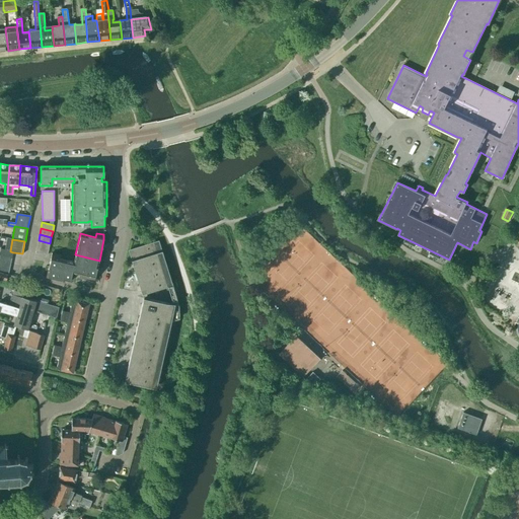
[(36,246),(49,249),(50,243),(39,240),(36,246)]
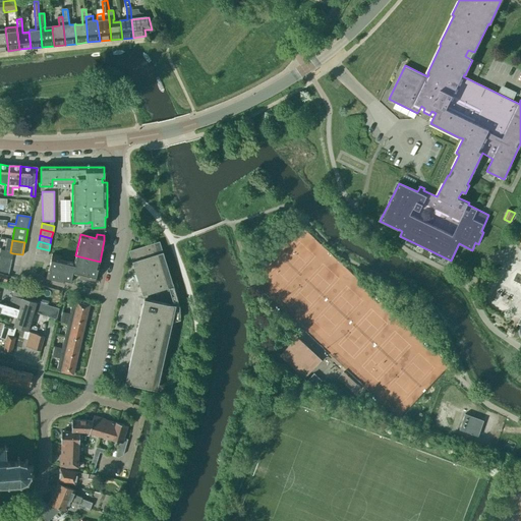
[(179,306),(159,242),(129,251),(142,296),(168,288),(174,305),(145,299),(125,383),(156,390),(171,323),(180,320),(179,306)]
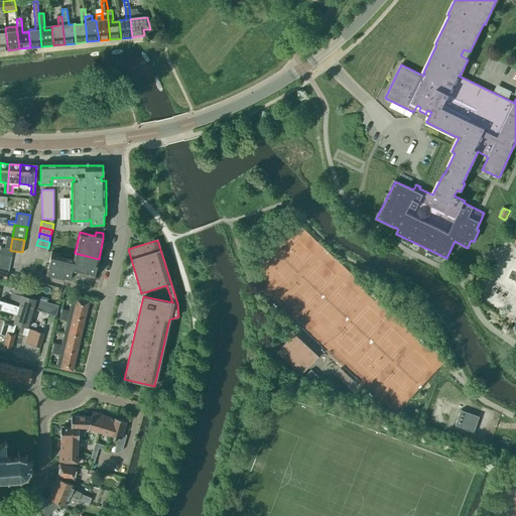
[(47,254),(48,248),(36,245),(35,251),(47,254)]
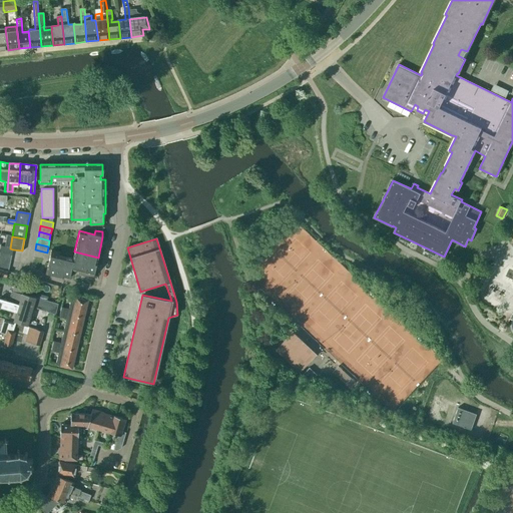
[(0,251),(12,254),(13,249),(10,248),(6,247),(0,246),(0,247),(0,251)]
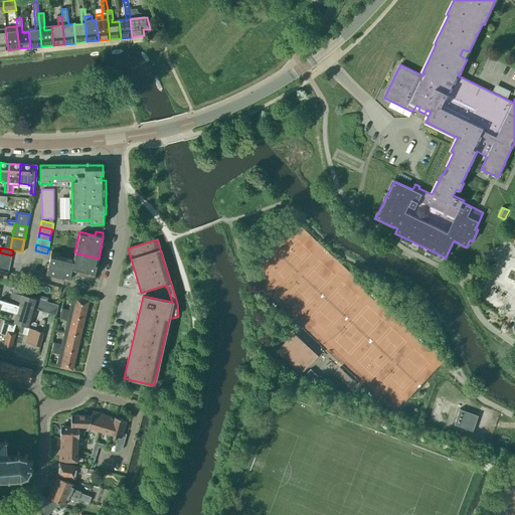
[(70,270),(73,260),(59,256),(59,252),(51,250),(45,275),(69,280),(71,270),(70,270)]
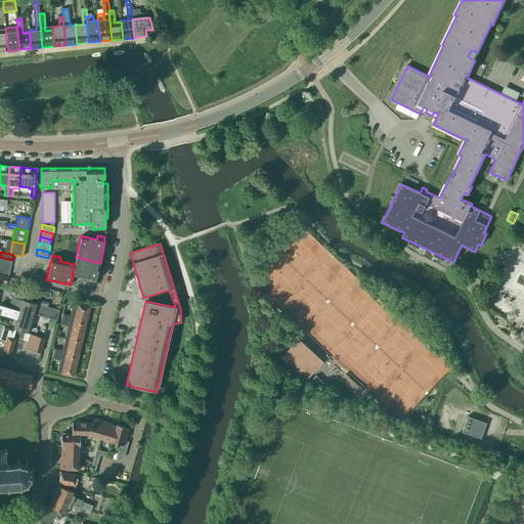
[(0,263),(10,266),(12,260),(0,257),(0,263)]
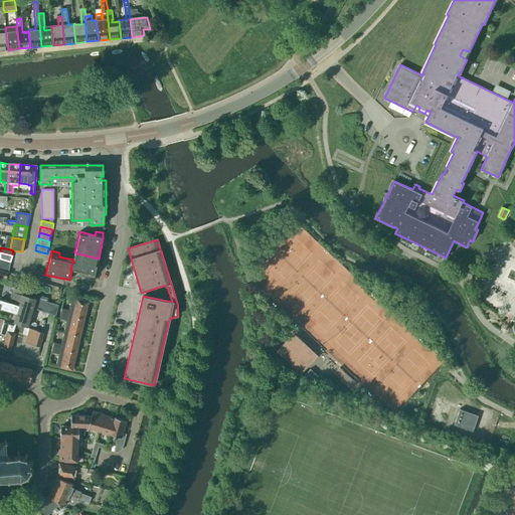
[(74,252),(73,260),(70,270),(71,270),(79,272),(78,276),(94,280),(99,259),(74,252)]
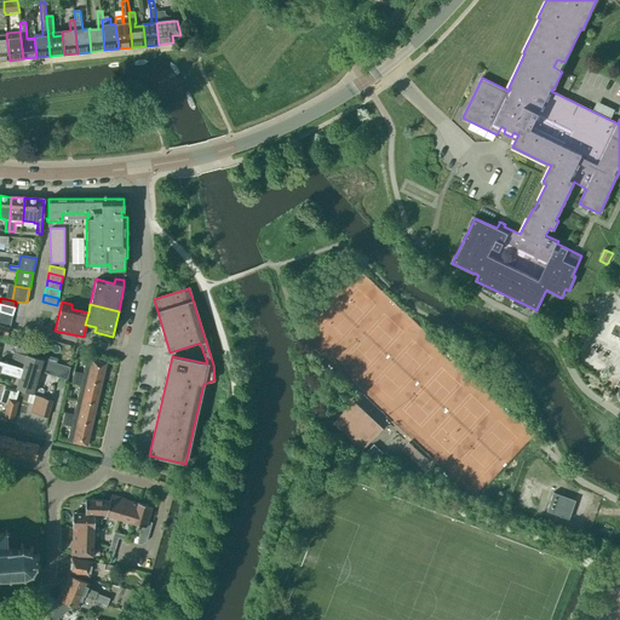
[(0,319),(11,322),(12,315),(0,311),(0,319)]
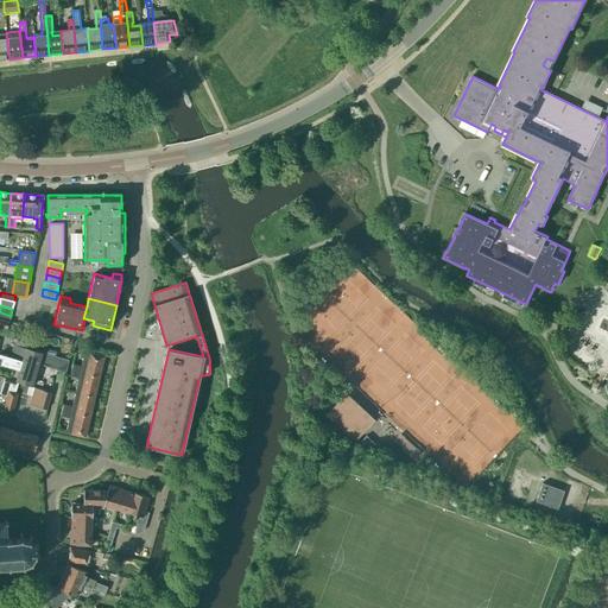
[(0,320),(8,323),(11,316),(0,312),(0,320)]
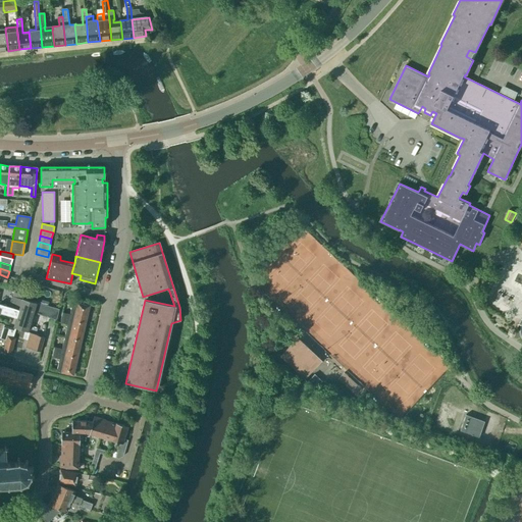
[(18,310),(21,299),(22,295),(14,293),(12,297),(11,297),(8,307),(18,310)]
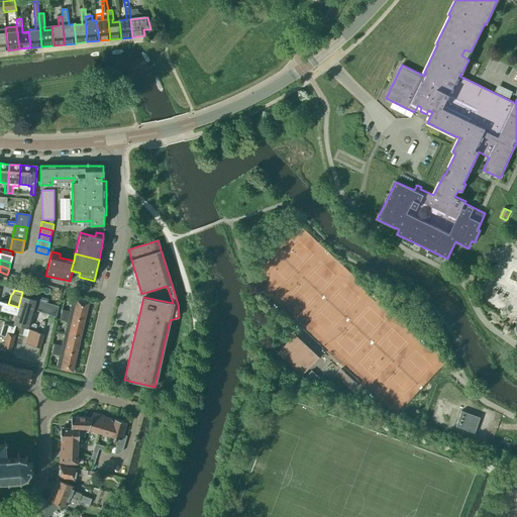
[(38,301),(21,296),(18,307),(8,304),(0,301),(0,308),(1,309),(1,310),(16,314),(13,324),(27,328),(32,310),(56,317),(59,306),(47,303),(38,301)]
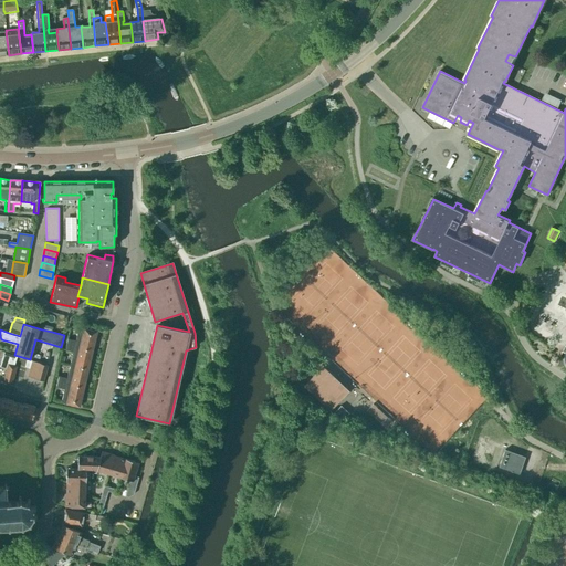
[(77,327),(75,341),(67,339),(66,345),(73,346),(93,350),(97,332),(77,327)]
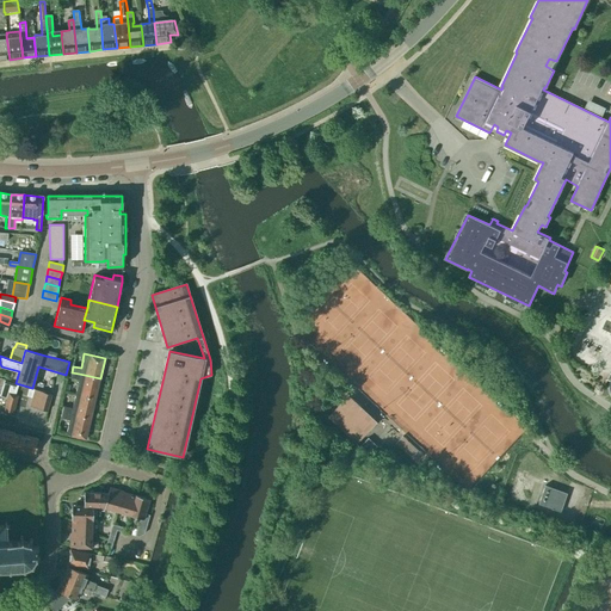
[(71,377),(78,380),(74,394),(96,399),(100,378),(79,374),(72,372),(71,377)]
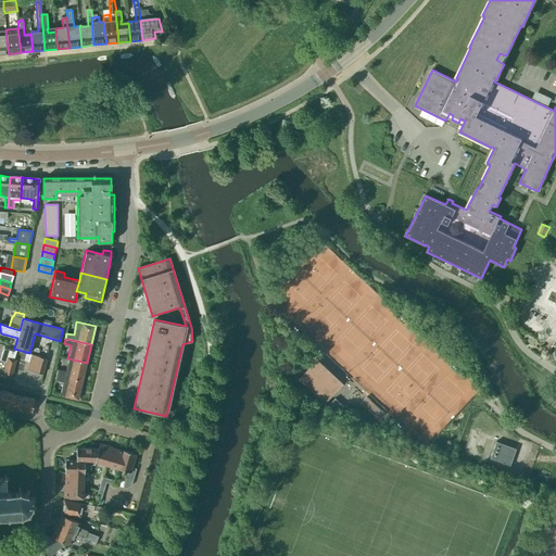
[(0,362),(7,363),(8,358),(14,361),(15,356),(16,351),(4,346),(2,353),(5,354),(4,356),(2,356),(0,362)]
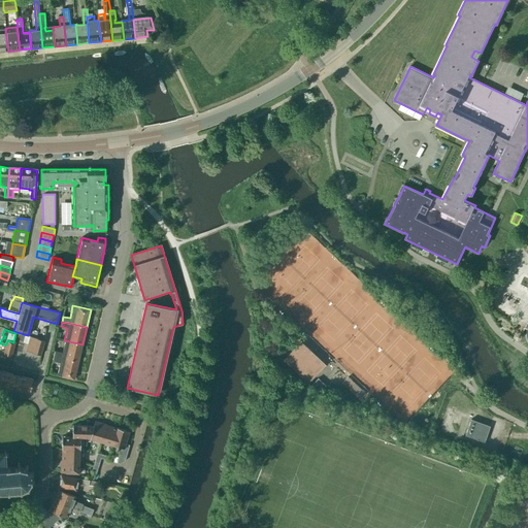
[(45,341),(30,337),(26,352),(41,356),(45,341)]
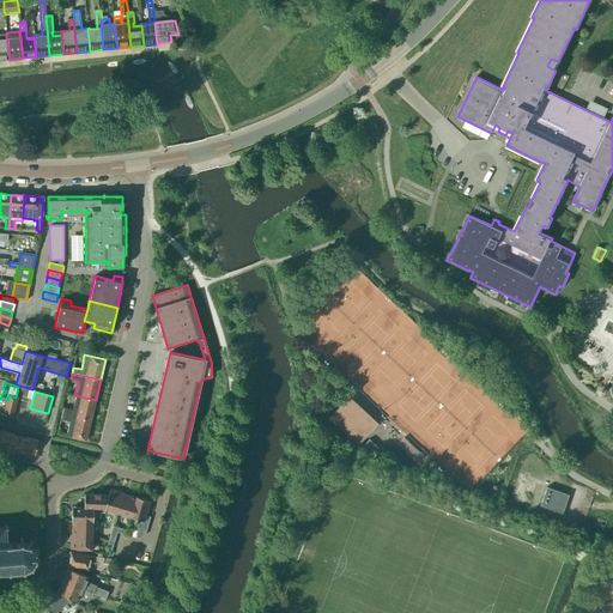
[(18,398),(16,398),(8,395),(7,400),(7,401),(4,412),(13,414),(18,398)]
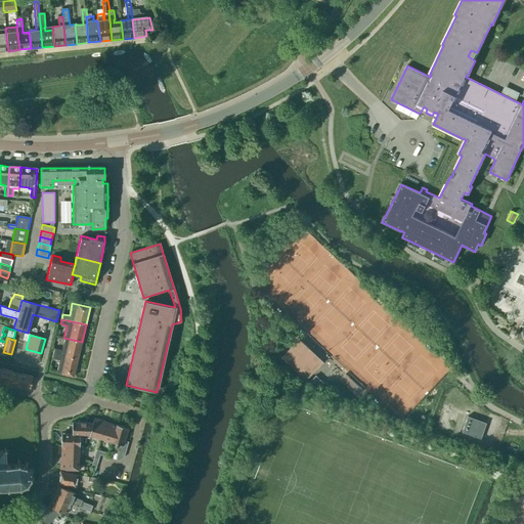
[(63,338),(61,350),(54,348),(53,353),(59,355),(78,359),(82,342),(63,338)]
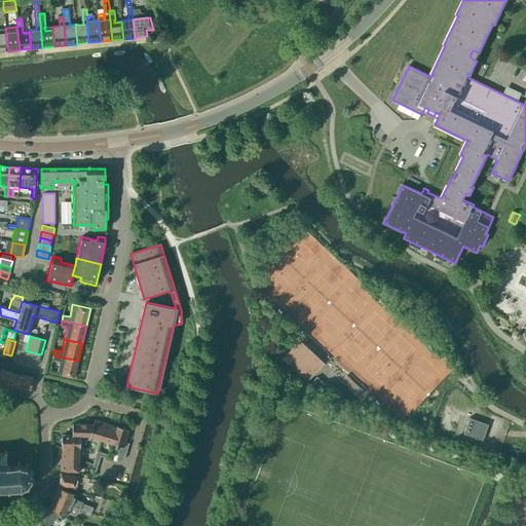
[(325,364),(300,341),(283,360),(307,382),(325,364)]
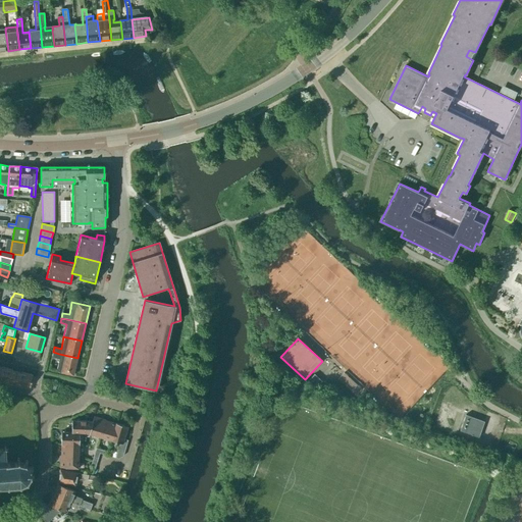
[(52,357),(58,359),(55,371),(73,375),(77,358),(59,354),(53,352),(52,357)]
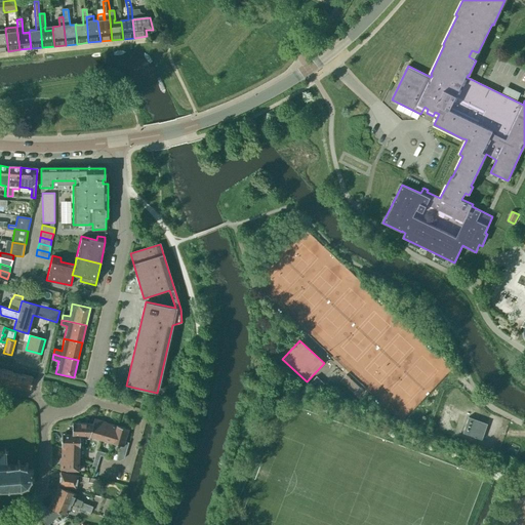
[(16,374),(1,370),(0,372),(0,382),(13,387),(16,374)]
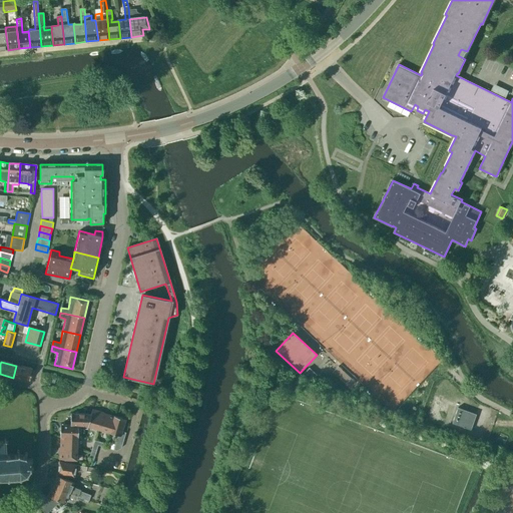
[(32,370),(16,366),(13,378),(29,381),(32,370)]
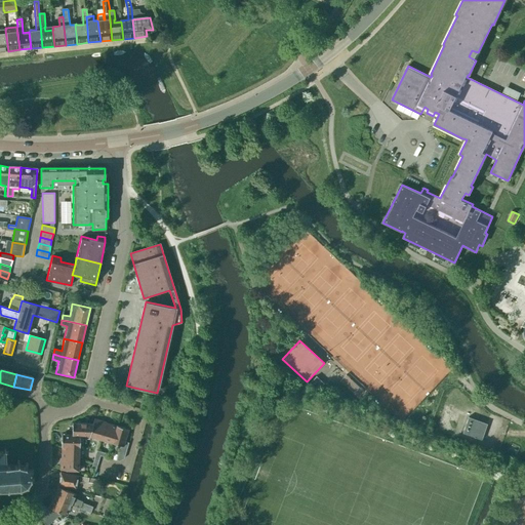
[(363,391),(347,375),(340,381),(358,397),(363,391)]
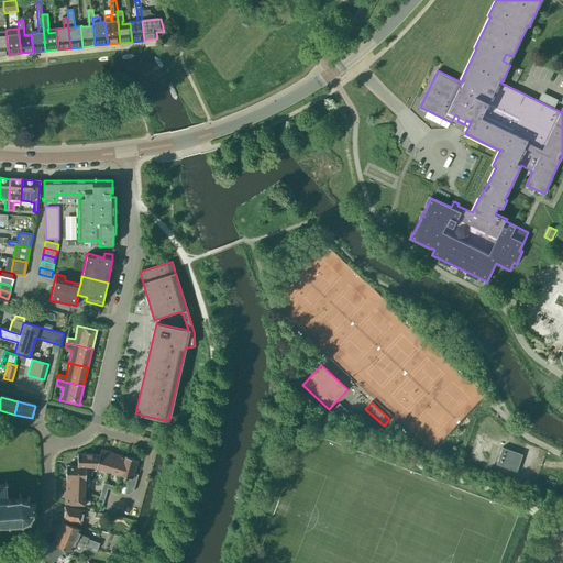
[(348,411),(340,404),(331,412),(339,420),(348,411)]
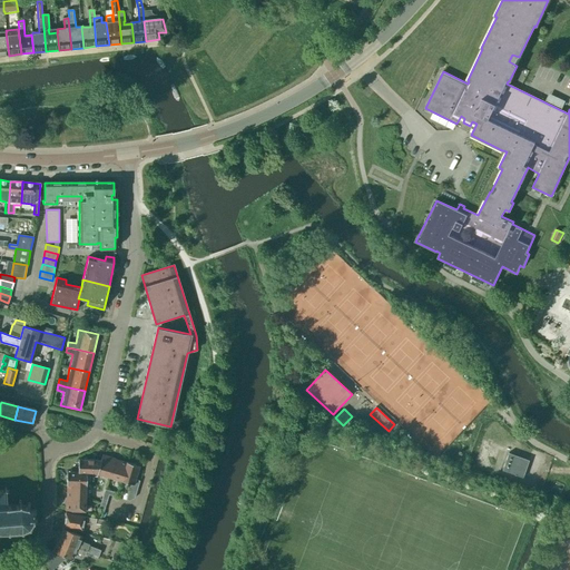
[(491,460),(495,449),(483,444),(480,455),(491,460)]
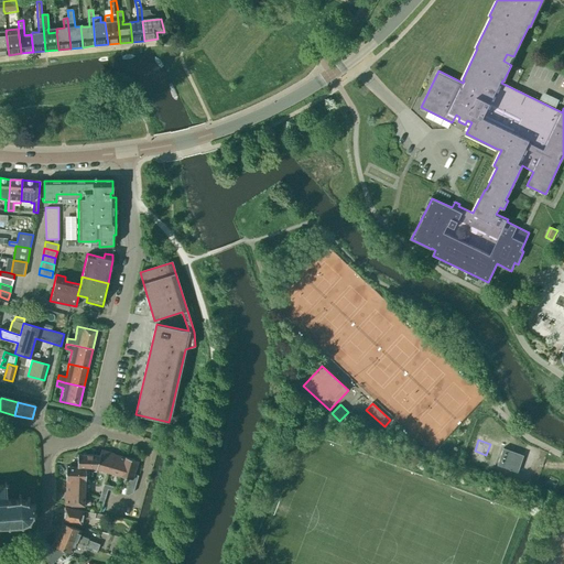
[(517,473),(523,456),(502,448),(497,466),(517,473)]
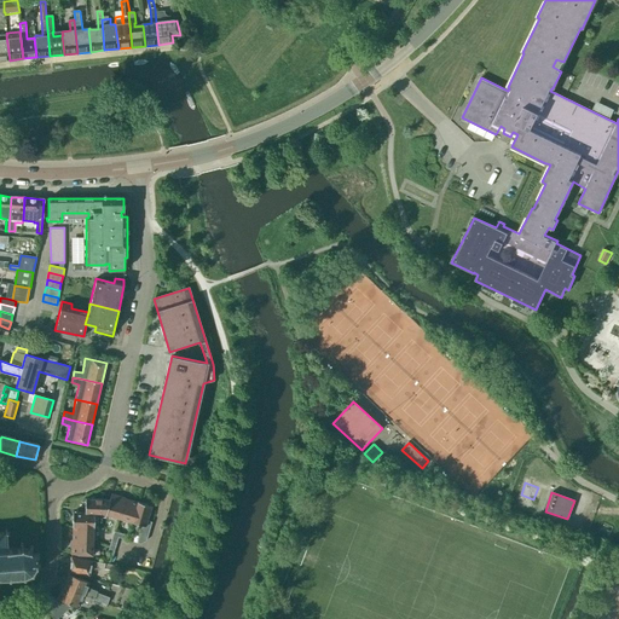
[(106,514),(110,515),(119,518),(125,498),(111,493),(109,501),(106,514)]
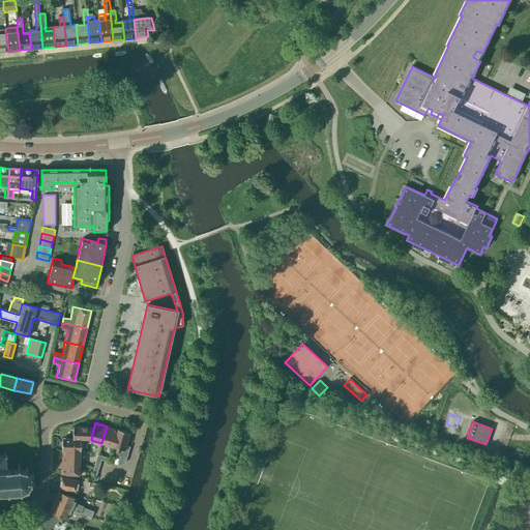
[(113,447),(118,430),(107,427),(101,443),(113,447)]
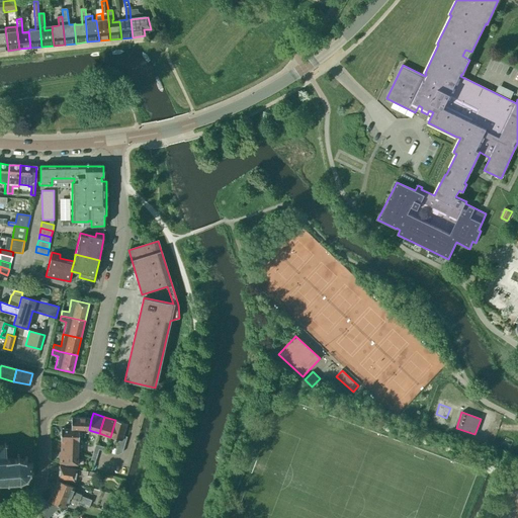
[(92,434),(92,431),(89,430),(91,419),(72,418),(71,429),(82,430),(82,433),(92,434)]
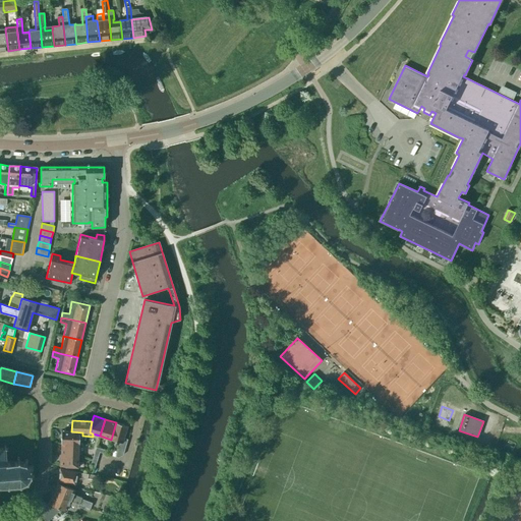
[(122,443),(123,439),(127,425),(116,422),(111,440),(120,442),(122,443)]
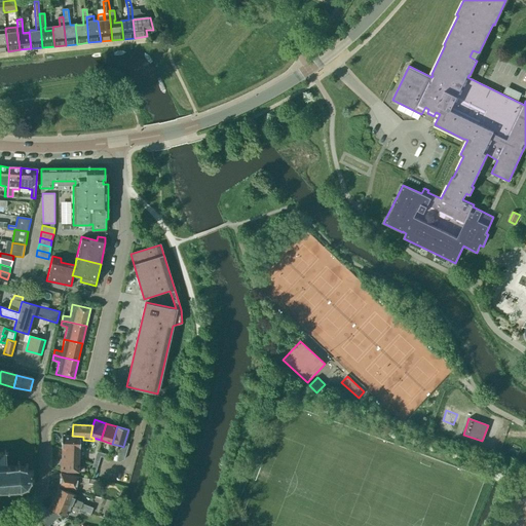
[(83,437),(72,436),(62,436),(62,448),(80,449),(83,449),(83,440),(83,437)]
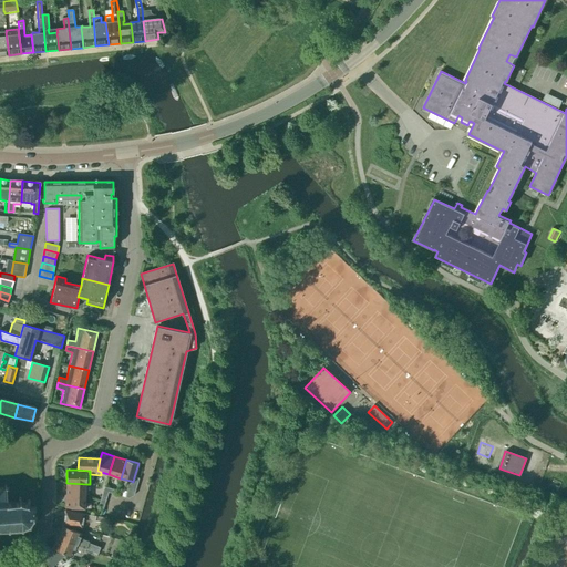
[(66,495),(85,495),(86,484),(66,483),(66,495)]
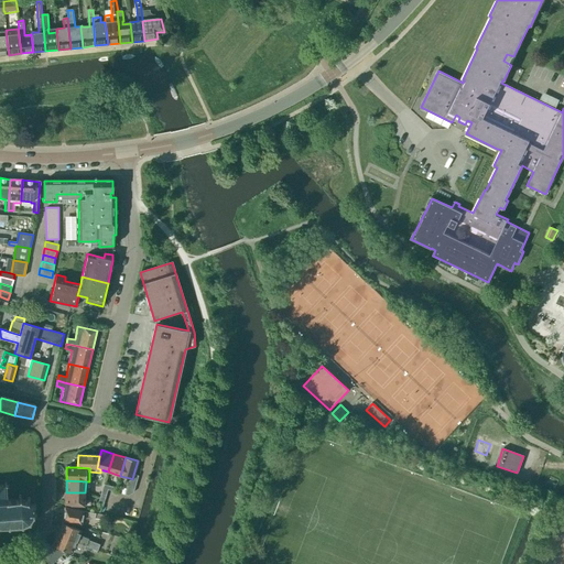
[(134,490),(137,483),(129,480),(127,488),(134,490)]
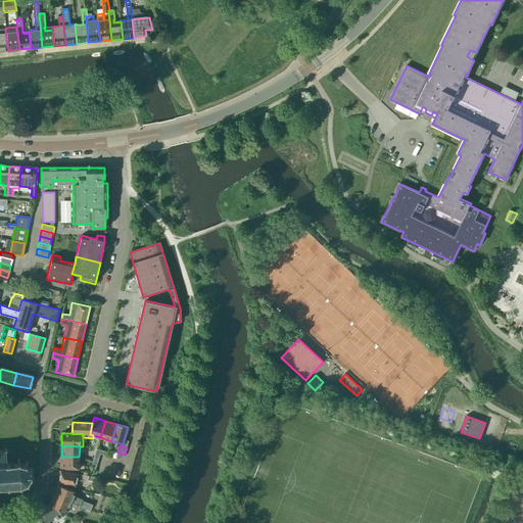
[(0,487),(6,487),(6,491),(9,491),(8,487),(18,486),(19,490),(21,489),(20,486),(26,484),(28,487),(30,485),(27,482),(30,478),(33,479),(34,477),(30,476),(30,471),(33,470),(32,468),(29,470),(26,466),(28,463),(26,462),(24,465),(18,464),(19,460),(17,459),(17,463),(7,464),(6,452),(8,452),(8,449),(6,449),(5,447),(4,447),(4,449),(0,449),(0,487)]
